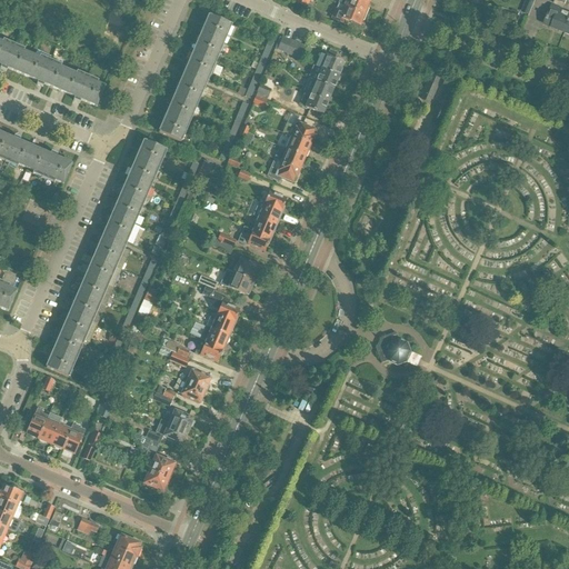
[(361,0),(338,0),(337,3),(338,5),(365,15),(369,3),(361,0)]
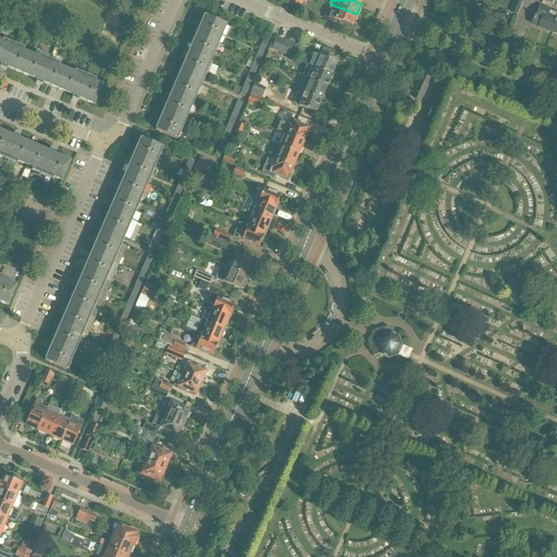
[(515,0),(510,12),(517,15),(523,0),(515,0)]
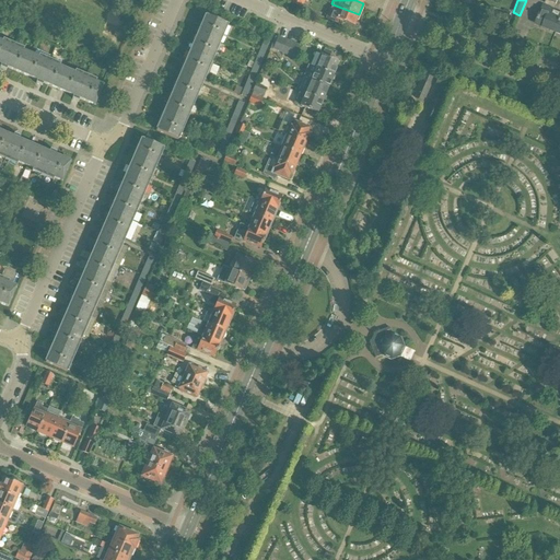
[(342,21),(353,26),(359,14),(333,4),(330,10),(329,9),(325,20),(340,26),(342,21)]
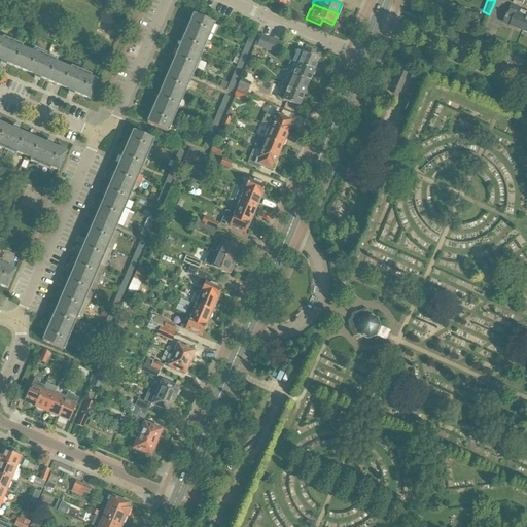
[(526,21),(526,12),(512,6),(504,23),(523,31),(526,21)]
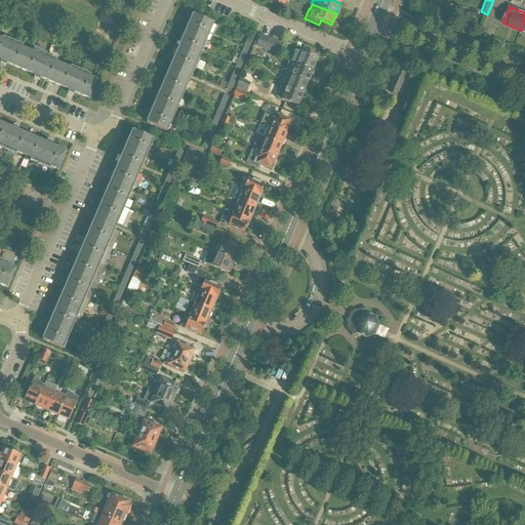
[(193,14),(169,71),(147,123),(167,131),(213,24),(193,14)]
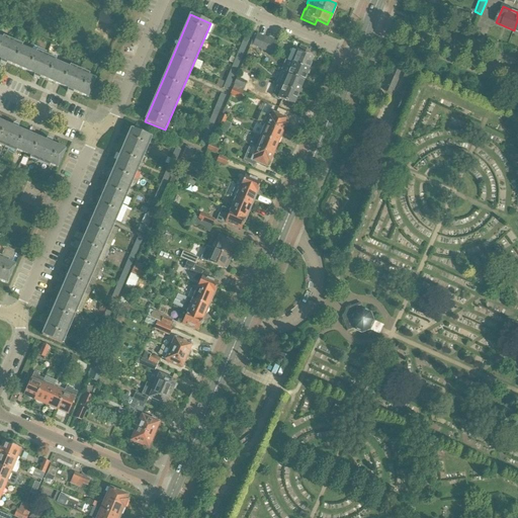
[(257,34),(252,46),(253,46),(258,49),(263,36),(257,34)]
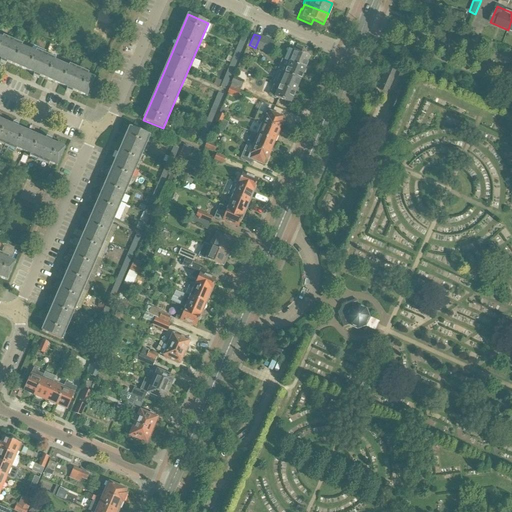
[(3,36),(2,38),(0,37),(0,59),(1,59),(0,61),(0,62),(2,64),(5,65),(6,62),(21,68),(29,50),(22,47),(22,45),(3,36)]
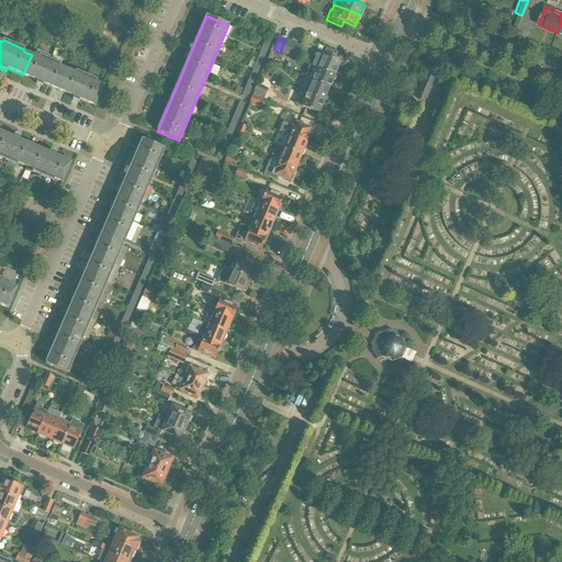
[(285,40),(280,53),(287,55),(292,43),(285,40)]
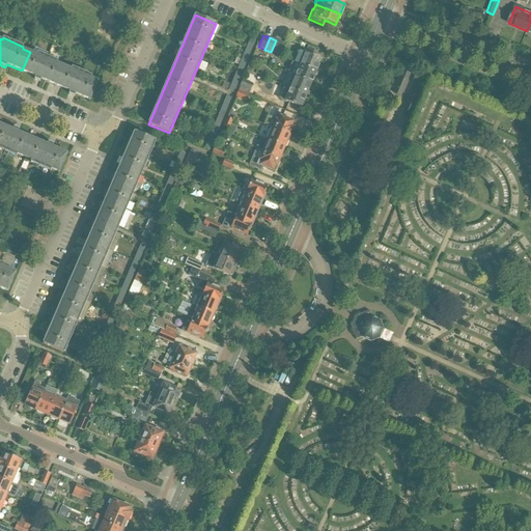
[(276,40),(271,52),(279,55),(280,53),(284,44),(276,40)]
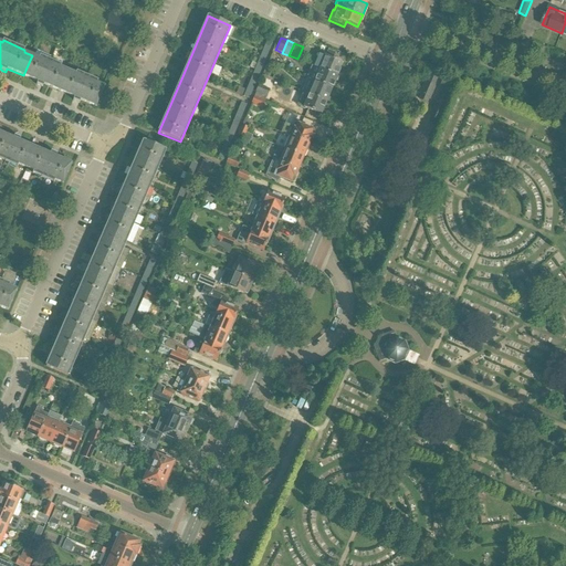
[(62,65),(50,60),(51,56),(42,52),(39,59),(32,55),(23,75),(38,82),(37,85),(39,86),(42,88),(44,84),(60,92),(69,71),(61,67),(62,65)]
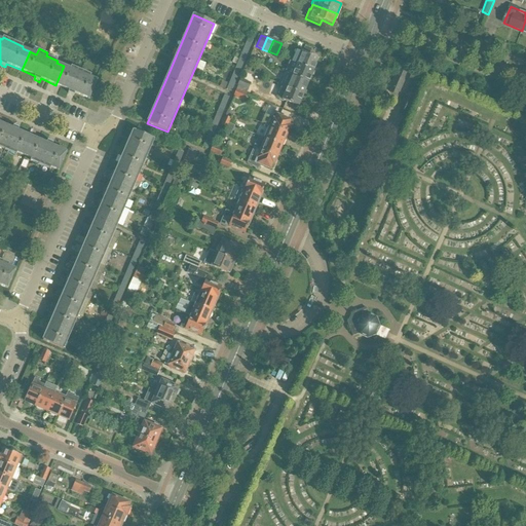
[(297,49),(292,62),(295,64),(297,65),(313,71),(318,59),(302,52),(297,49)]
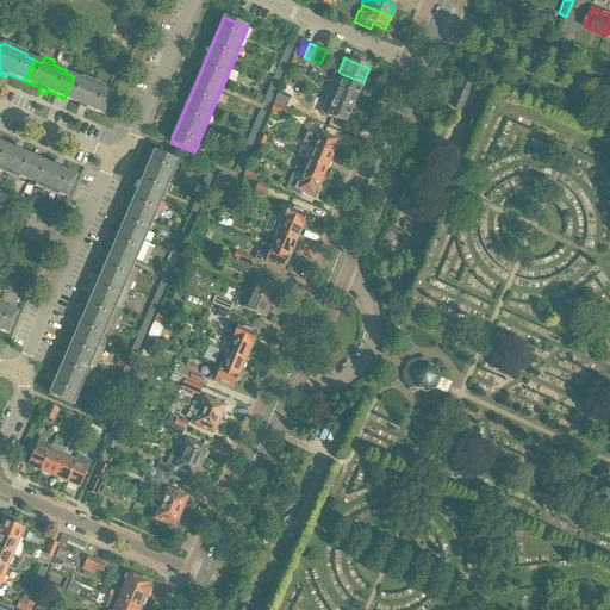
[(287,70),(284,81),(290,83),(294,73),(287,70)]
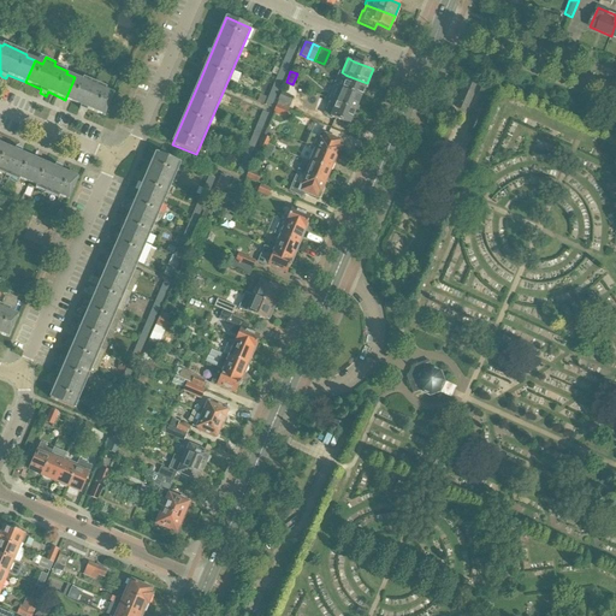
[(345,75),(339,88),(342,89),(361,96),(367,83),(348,76),(345,75)]
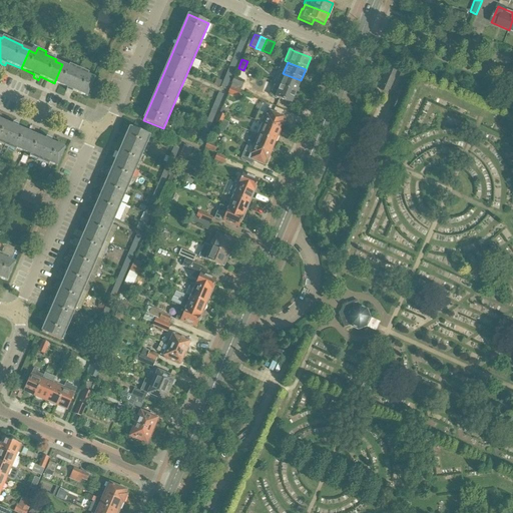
[(69,65),(68,67),(62,64),(54,83),(67,88),(66,91),(68,92),(71,94),(73,91),(87,97),(95,78),(88,75),(88,73),(69,65)]
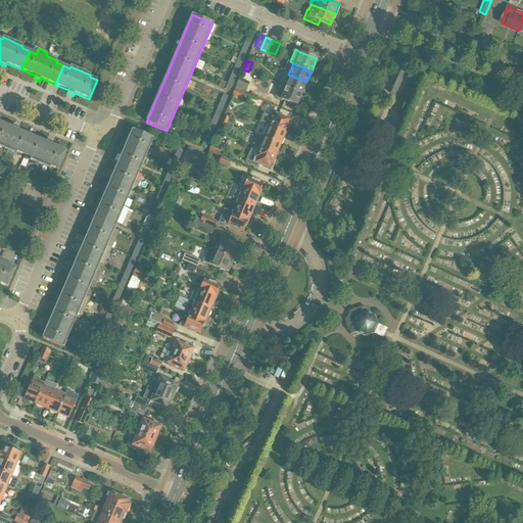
[(388,87),(389,88),(388,92),(393,94),(395,91),(397,91),(401,80),(406,70),(398,67),(393,78),(392,77),(388,87)]
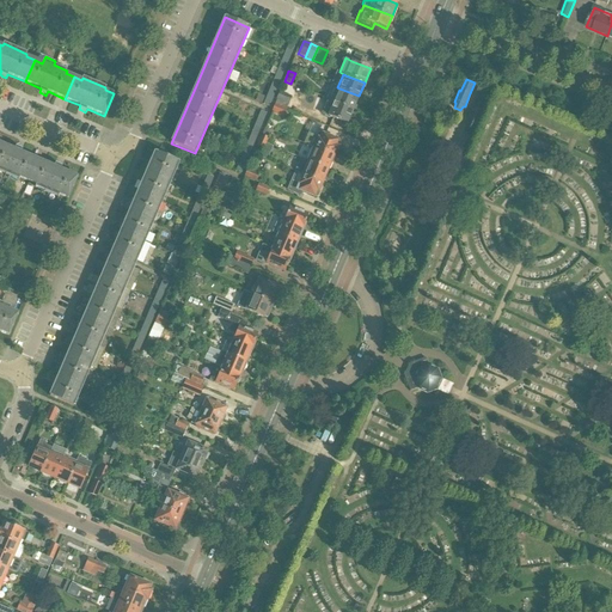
[(479,84),(476,93),(489,99),(493,90),(479,84)]
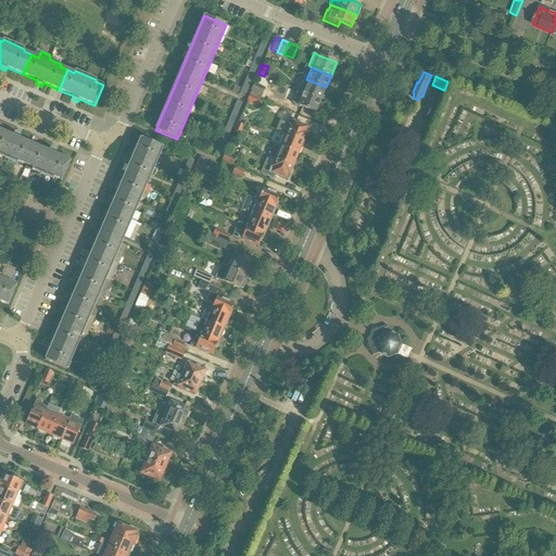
[(303,77),(298,90),(303,93),(320,100),(326,87),(308,80),(306,79),(303,77)]
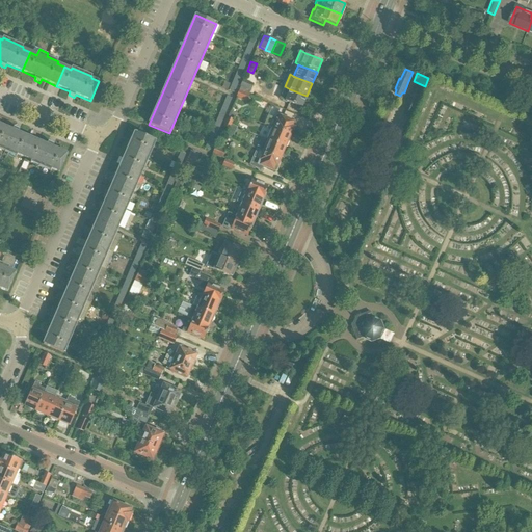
[(240,86),(239,90),(239,91),(248,95),(250,90),(251,90),(254,84),(243,80),(240,86)]
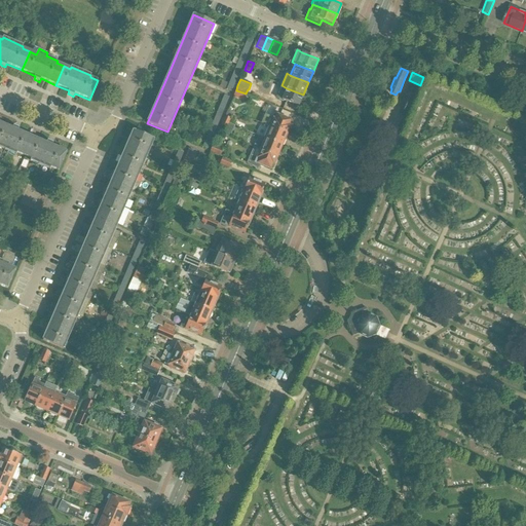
[(222,81),(219,87),(226,89),(231,92),(234,86),(228,84),(228,85),(227,84),(222,81)]
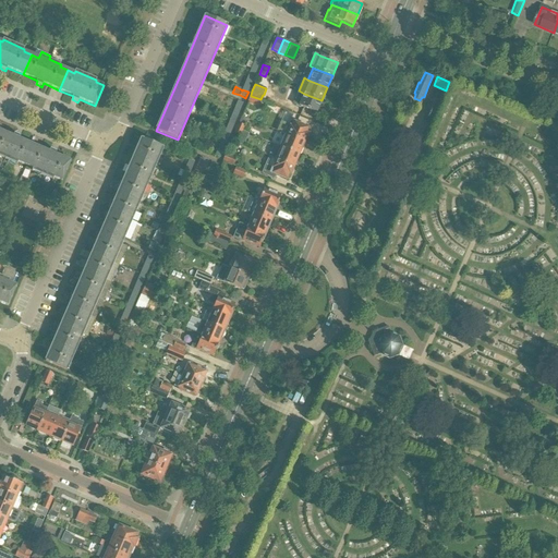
[(304,94),(299,106),(316,113),(322,100),(304,94)]
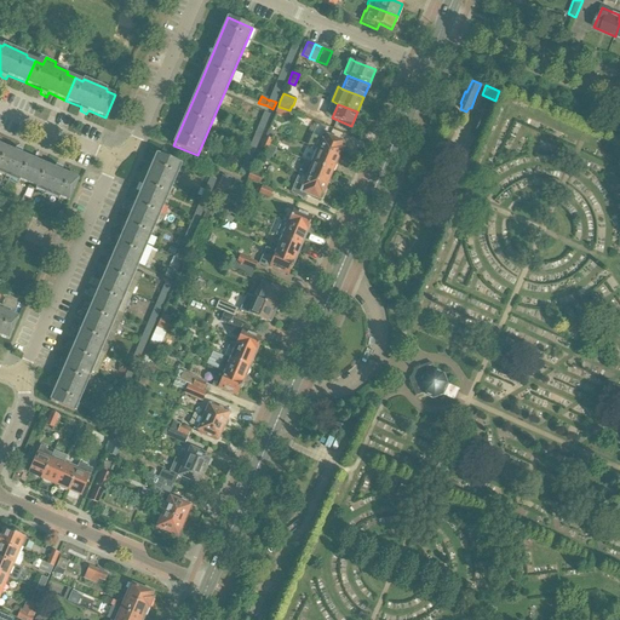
[(290,110),(279,107),(275,114),(287,119),(291,112),(290,110)]
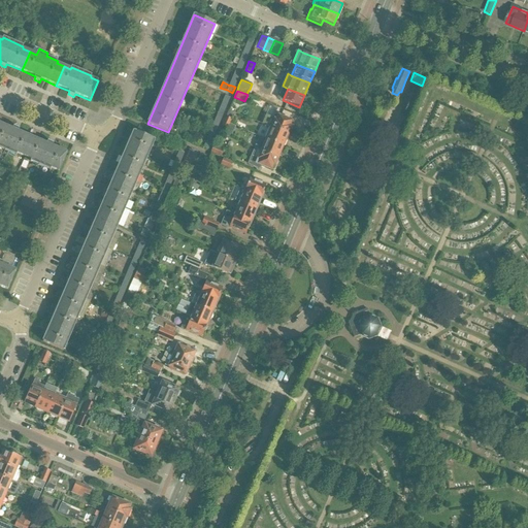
[(407,94),(405,99),(401,109),(409,113),(416,98),(407,94)]
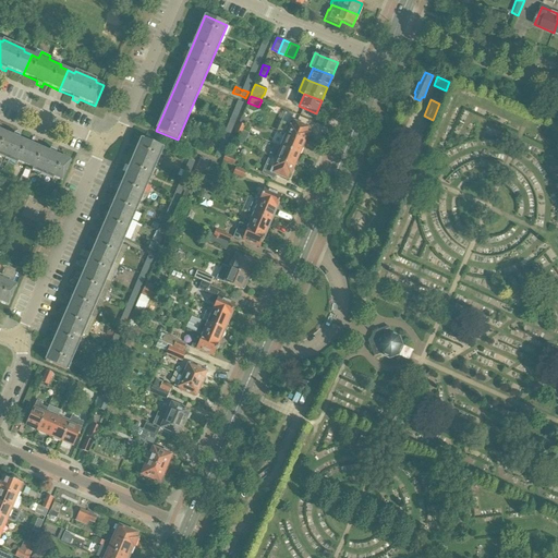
[(247,119),(242,117),(237,129),(240,130),(242,126),(243,126),(247,119)]
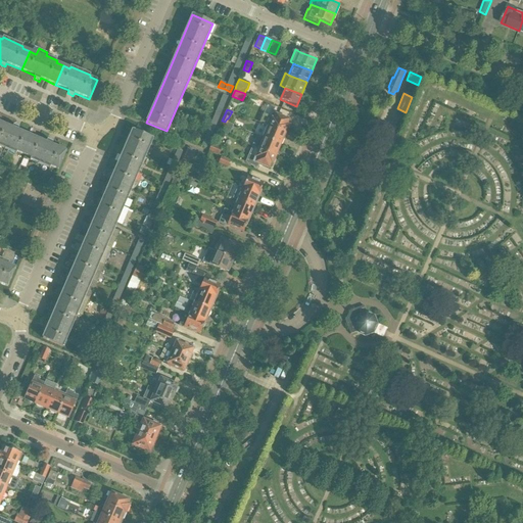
[(272,117),(268,126),(285,133),(289,126),(287,125),(289,121),(275,114),(274,117),(272,117)]
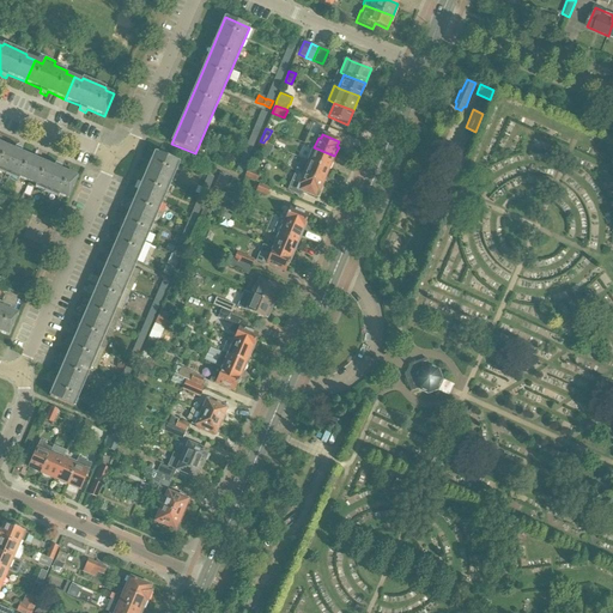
[(240,150),(244,151),(250,153),(253,146),(247,145),(242,143),(240,150)]
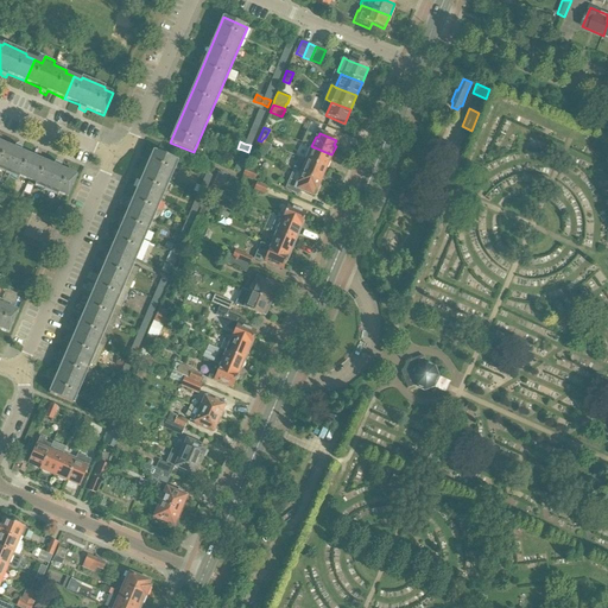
[(0,143),(0,171),(19,179),(20,177),(27,179),(37,159),(21,152),(23,149),(19,147),(16,146),(14,149),(0,143)]
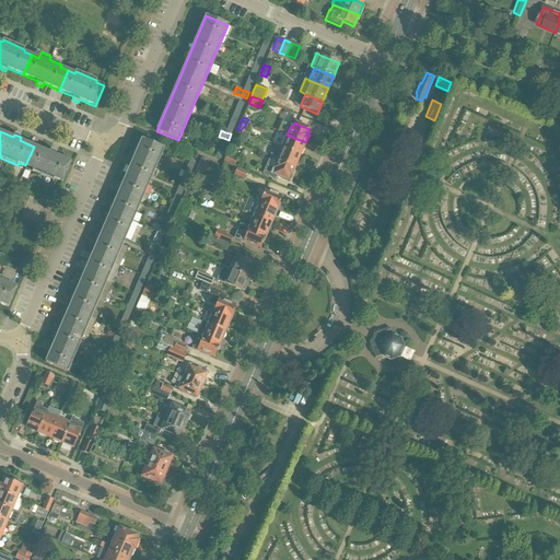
[(287,135),(281,148),(300,155),(305,142),(287,135)]
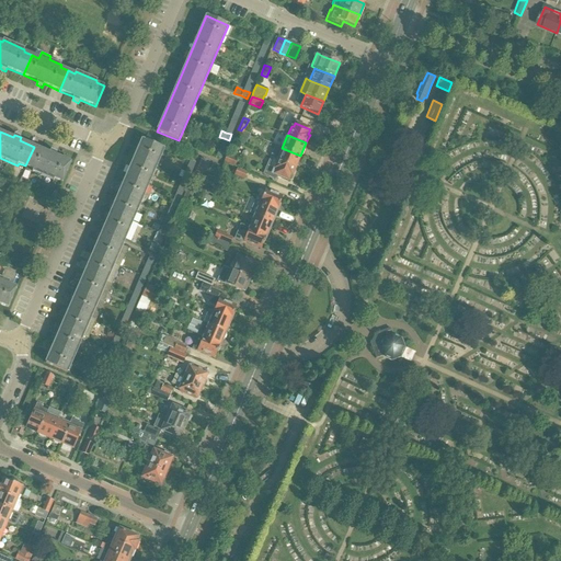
[(142,139),(45,363),(66,373),(67,371),(82,338),(88,340),(111,285),(106,283),(122,245),(125,240),(163,149),(162,149),(163,148),(142,139)]
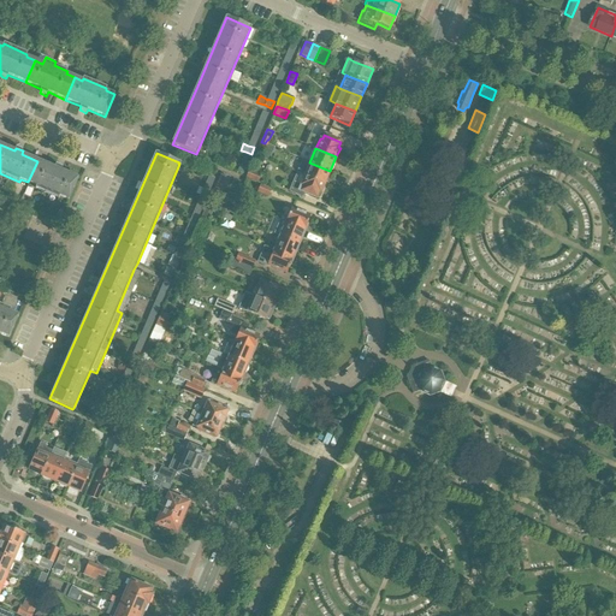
[(303,159),(297,173),(303,176),(325,184),(330,171),(309,163),(303,159)]
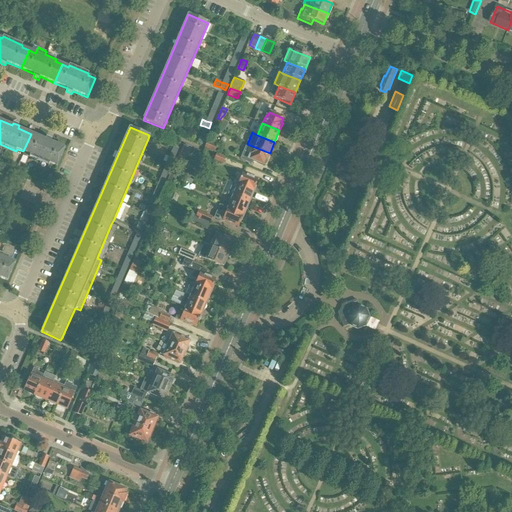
[(31,134),(23,151),(30,154),(29,157),(49,166),(50,163),(57,166),(64,148),(51,142),(52,140),(49,138),(47,137),(45,140),(31,134)]
